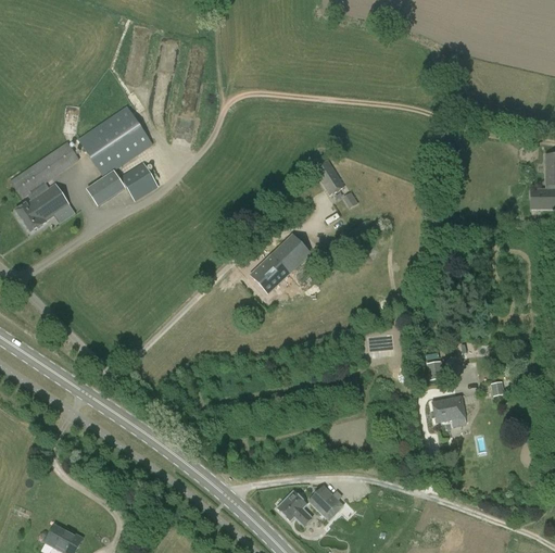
[(104,177),(153,143),(127,105),(78,138),(104,177)]
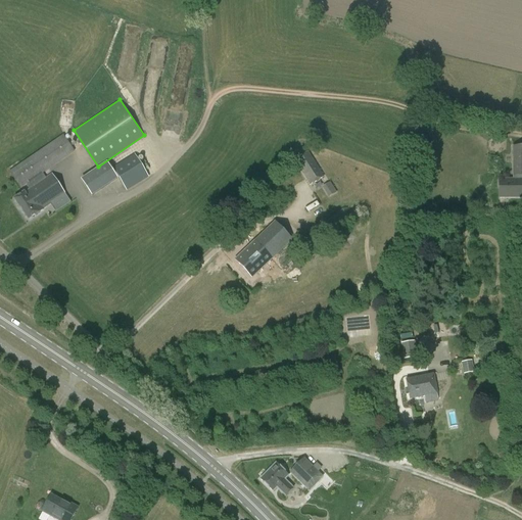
[(66,191),(53,172),(47,176),(44,171),(76,149),(64,132),(9,170),(20,187),(27,183),(30,187),(26,190),(25,189),(14,196),(30,218),(45,207),(44,206),(66,191)]
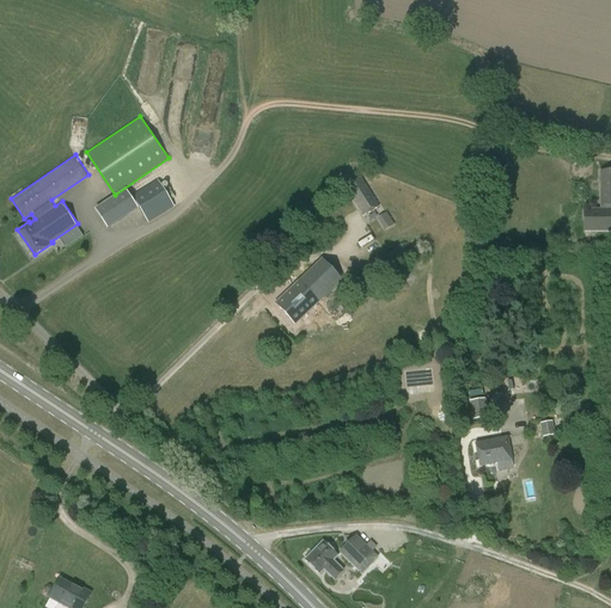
[(585,228),(610,227),(610,167),(602,167),(602,207),(585,207),(585,228)]
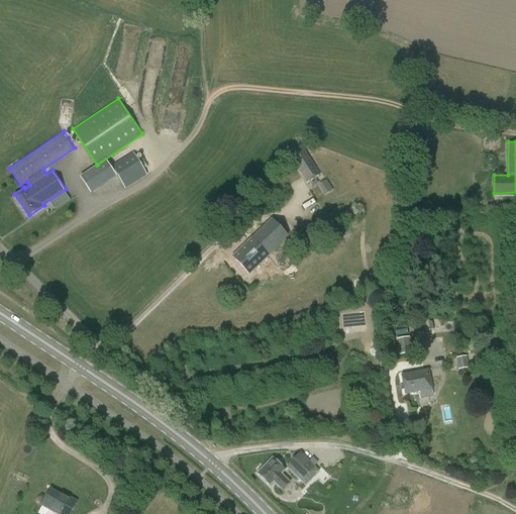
[(308,181),(322,172),(306,147),(292,156),(308,181)]
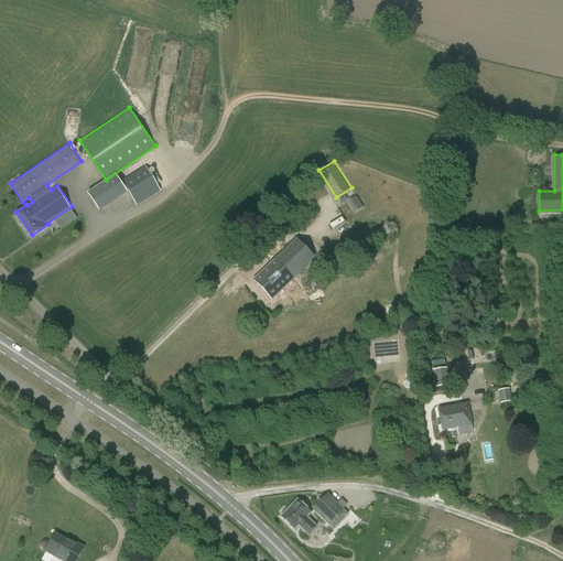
[(147,163),(121,179),(137,203),(161,189),(147,163)]
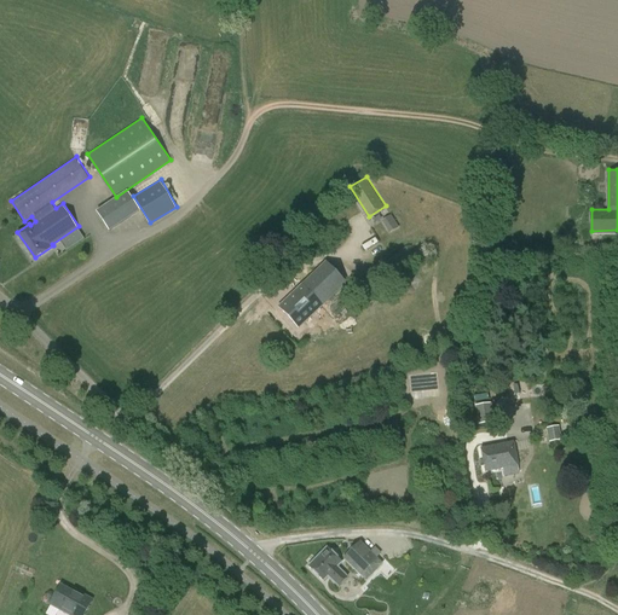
[(110,228),(140,208),(128,190),(98,209),(110,228)]
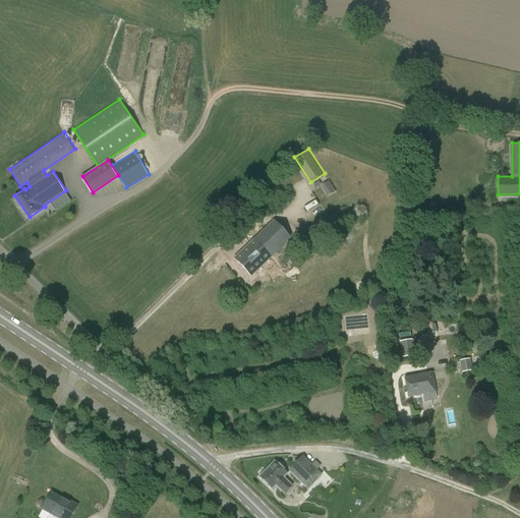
[(275,218),(255,237),(272,254),(292,236),(275,218)]
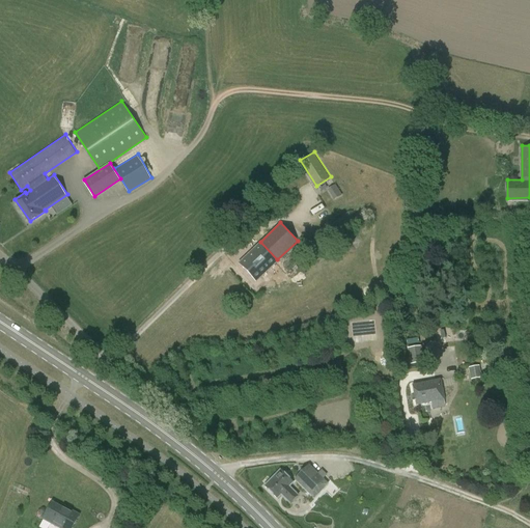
[(257,279),(277,259),(260,242),(240,261),(257,279)]
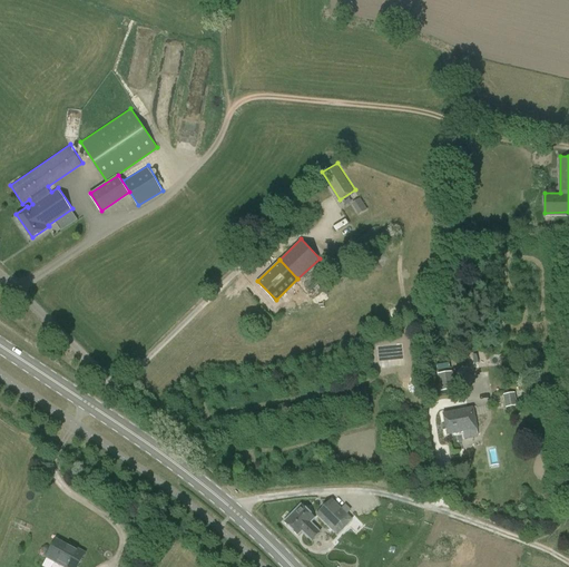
[(440,390),(453,388),(451,370),(438,372),(440,390)]
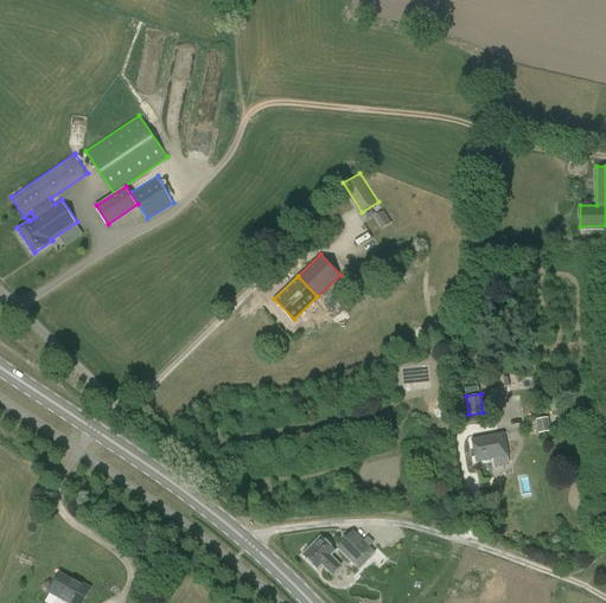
[(549,416),(537,418),(540,431),(552,429),(549,416)]
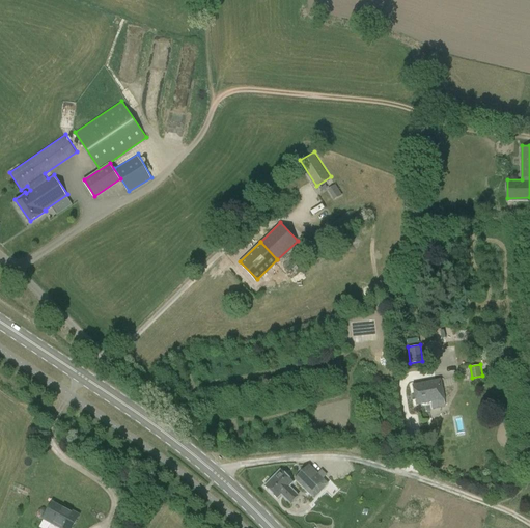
[(469,366),(463,367),(465,378),(471,377),(469,366)]
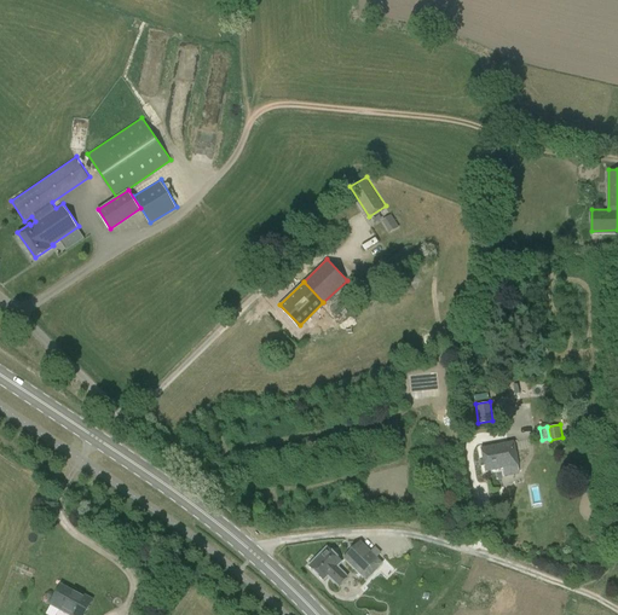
[(481,446),(486,470),(520,463),(515,440),(481,446)]
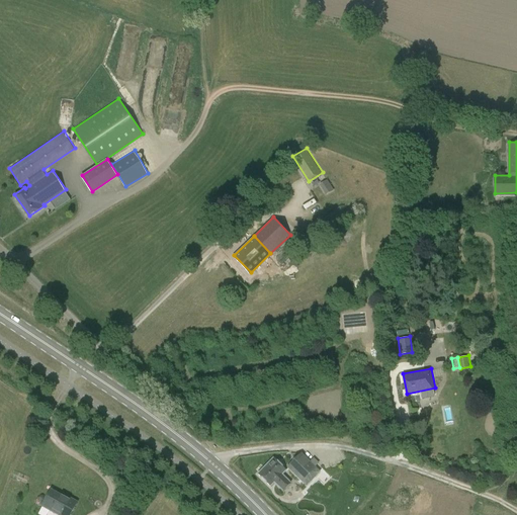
[(322,470),(303,452),(288,465),(308,485),(322,470)]
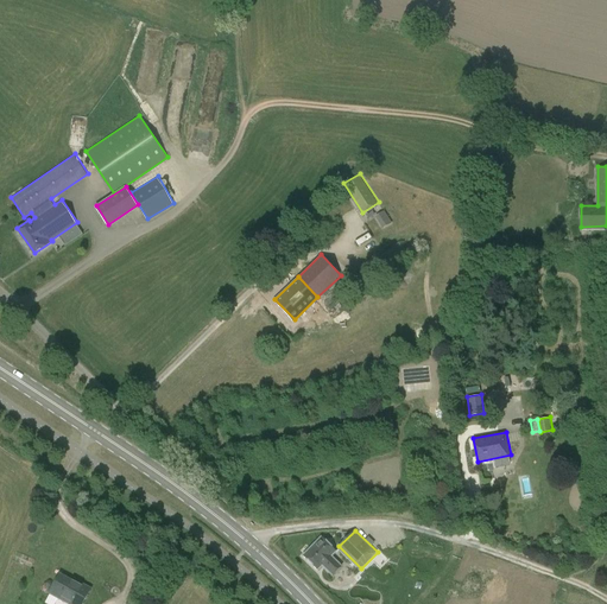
[(304,553),(318,567),(336,550),(322,535),(304,553)]
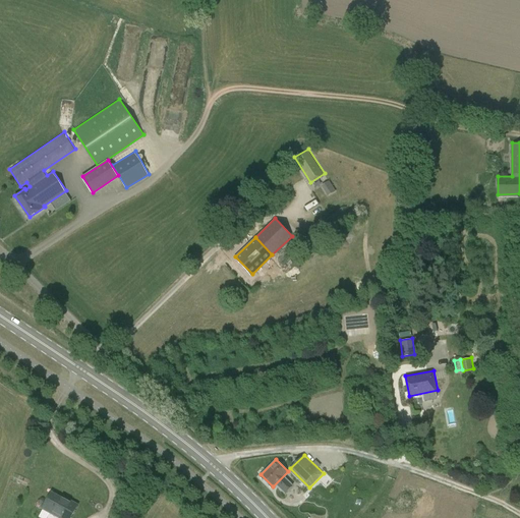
[(52,491),(43,507),(64,517),(70,517),(78,503),(73,500),(72,502),(52,491)]
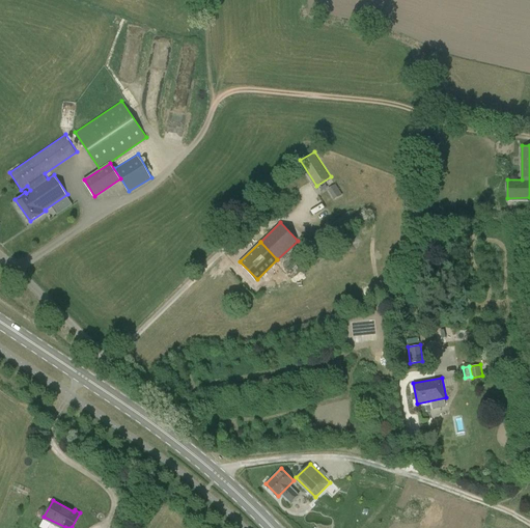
All buildings are outlined.
